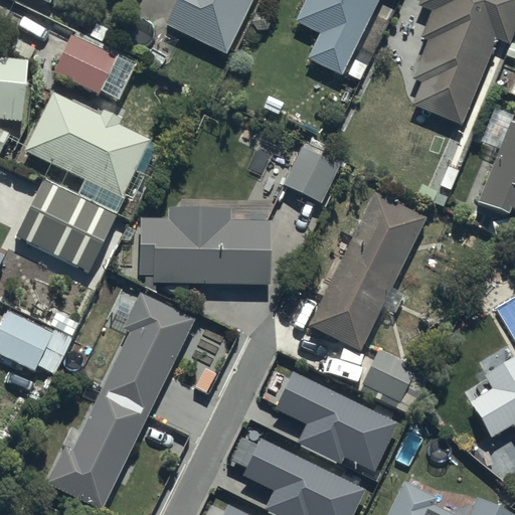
[(174,0),(164,22),(223,52),(249,0),(174,0)]
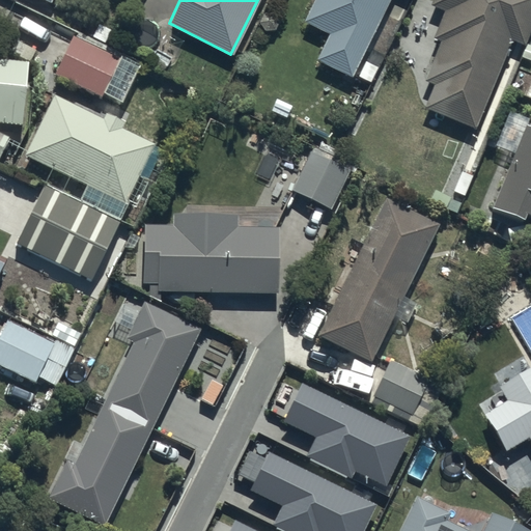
[(350,76),(352,72),(369,82),(376,66),(359,57),(388,0),(312,0),(303,21),(328,33),(315,59),(350,76)]
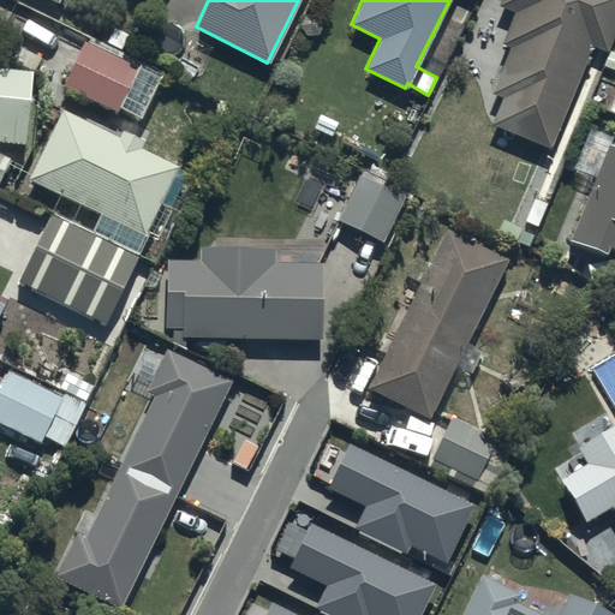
[(490,124),(549,148),(591,46),(605,52),(614,27),(614,0),(499,0),(499,1),(494,0),(490,0),(488,6),(484,5),(472,34),(471,34),(459,61),(472,66),(470,75),(476,77),(490,124)]
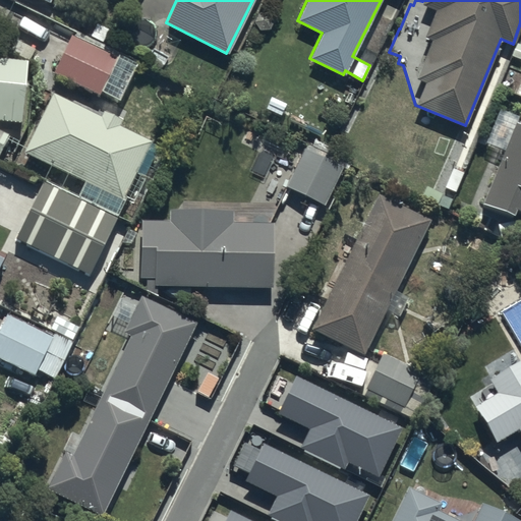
[(69,35),(51,72),(116,103),(130,74),(111,65),(118,51),(101,43),(107,29),(95,23),(89,38),(85,36),(83,41),(69,35)]
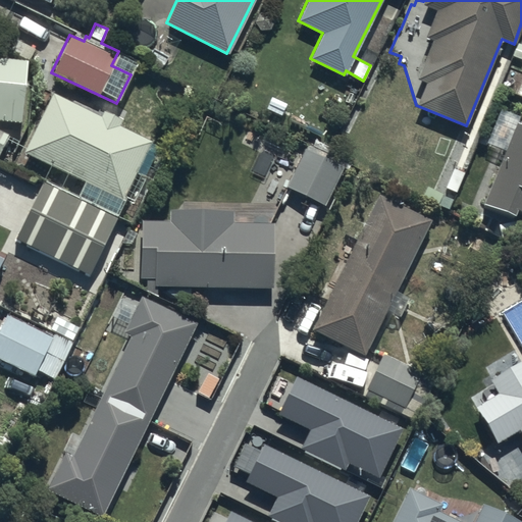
[(0,120),(20,122),(24,59),(0,57),(0,120)]
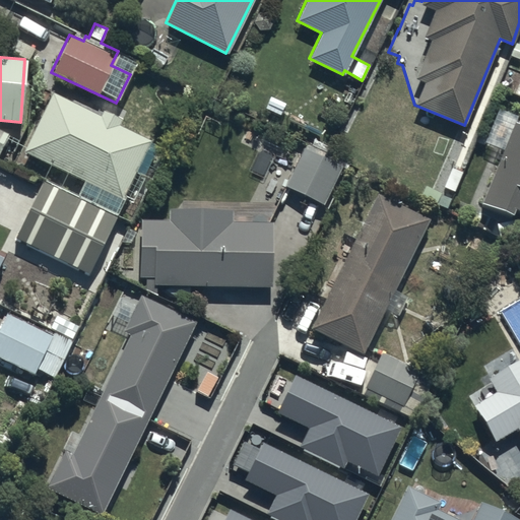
[(51,92),(22,150),(121,199),(149,140),(119,125),(122,118),(104,110),(101,116),(51,92)]
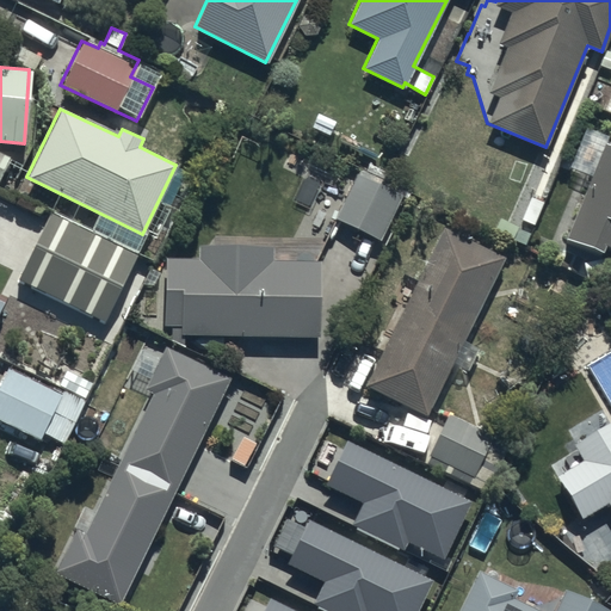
[(610,144),(605,143),(565,239),(600,251),(603,245),(610,248),(610,144)]
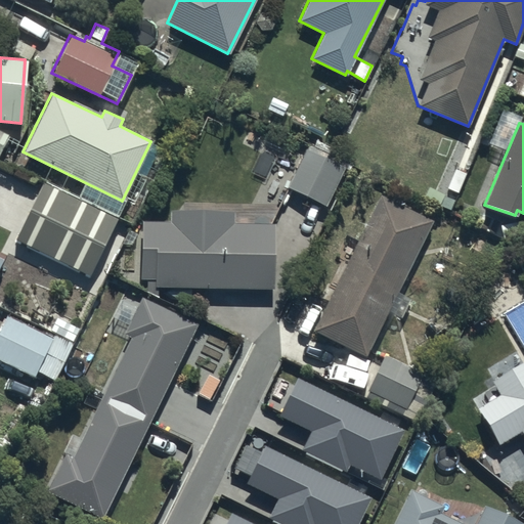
[(349,170),(305,147),(286,186),(290,187),(276,214),(291,222),(304,195),(324,206),(325,205),(331,207),(349,170)]
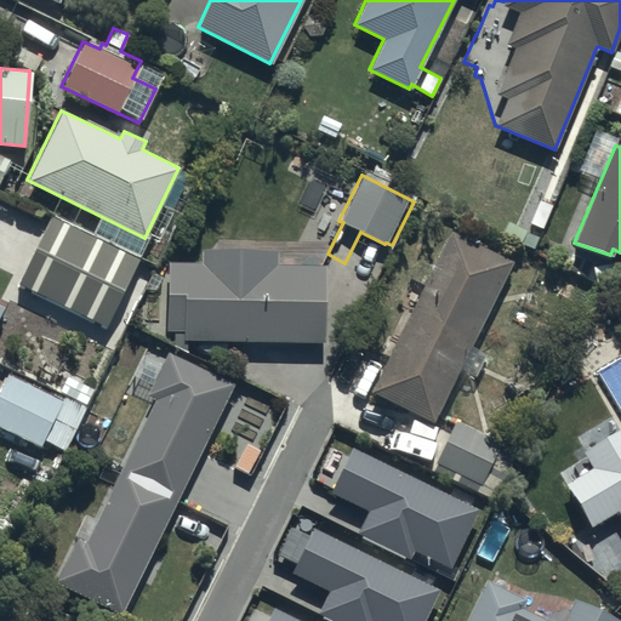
[(141,260),(52,216),(18,288),(106,330),(141,260)]
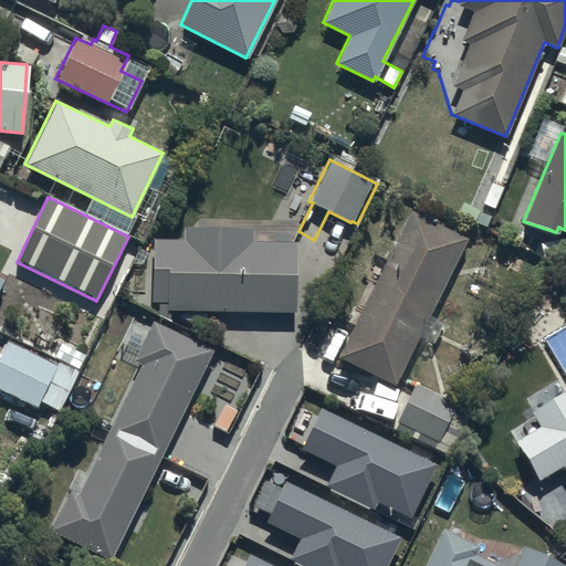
[(465,239),(408,210),(337,357),(395,385),(465,239)]
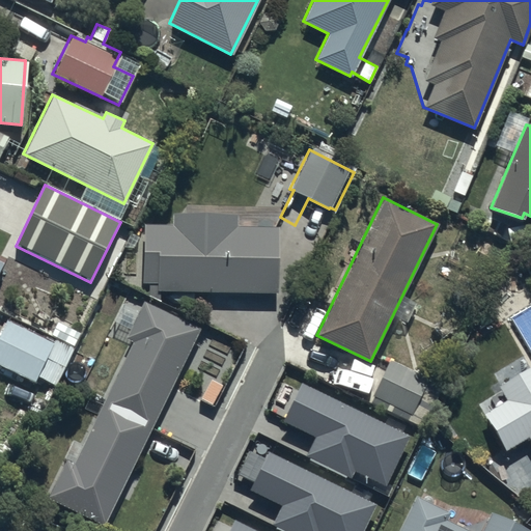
[(156,282),(156,290),(277,292),(278,227),(235,226),(235,213),(172,212),(172,224),(142,223),(141,282),(156,282)]
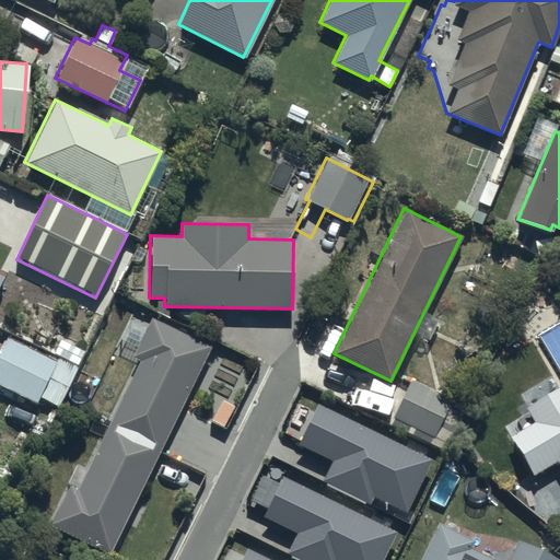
[(208,426),(179,411),(211,345),(149,315),(129,357),(138,360),(116,406),(111,404),(106,415),(115,418),(107,433),(113,435),(108,444),(98,440),(76,487),(69,482),(66,490),(55,486),(42,515),(50,520),(47,525),(111,555),(153,465),(149,463),(163,432),(168,435),(197,450),(208,426)]
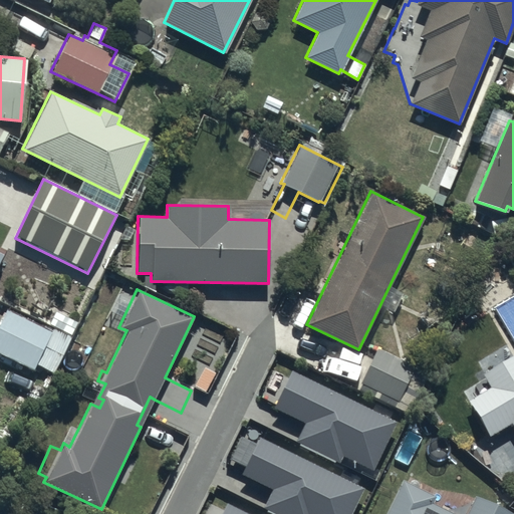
[(5,308),(0,320),(0,351),(31,368),(34,362),(52,371),(71,335),(70,334),(76,322),(54,310),(47,323),(53,326),(50,331),(5,308)]
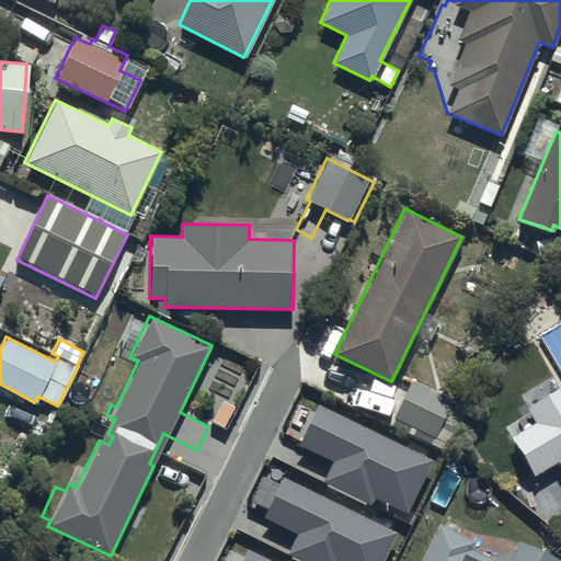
[(468,409),(410,378),(388,423),(446,451),(468,409)]
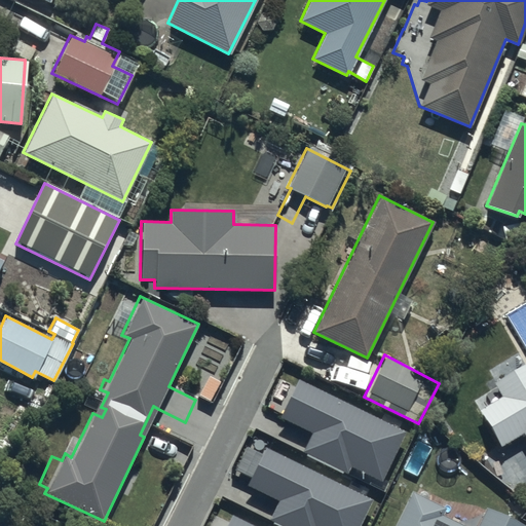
[(525,361),(492,381),(495,387),(475,401),(480,409),(478,409),(499,445),(522,431),(525,438),(525,361)]
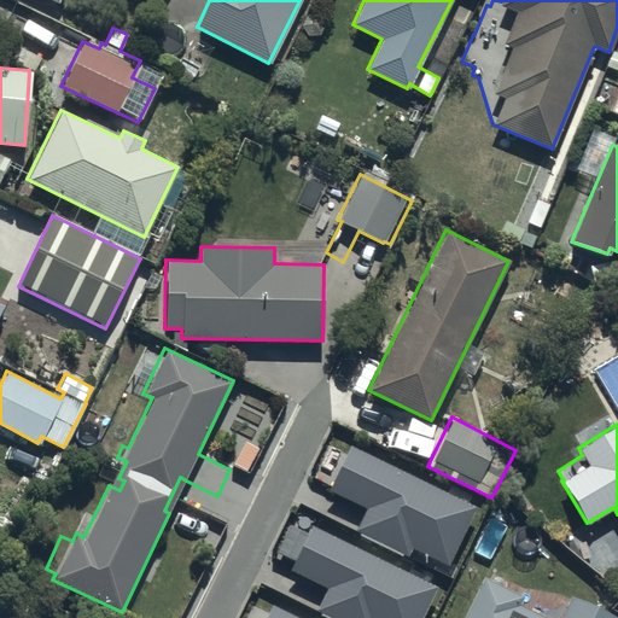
[(448,567),(477,506),(348,444),(326,490),(366,508),(355,531),(407,557),(410,549),(448,567)]
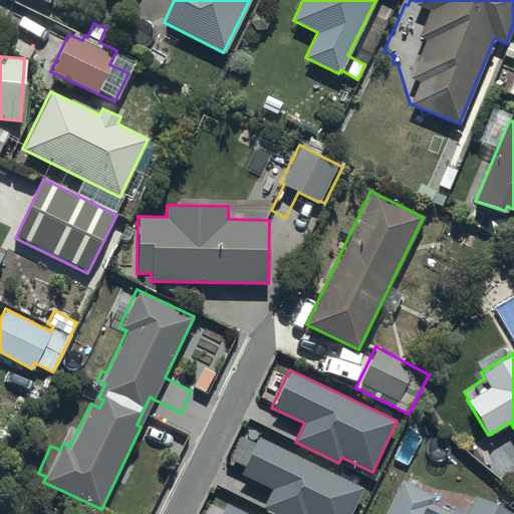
[(352,513),(364,490),(257,439),(239,477),(272,492),(263,511),(269,513),(352,513)]
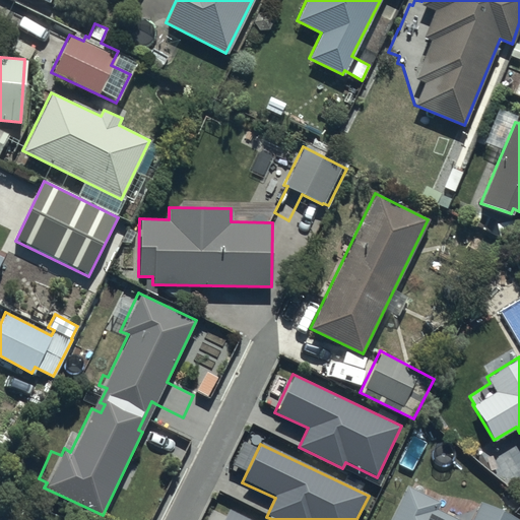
[(406,484),(387,519),(517,519),(479,502),(478,505),(467,499),(459,516),(462,517),(460,519),(437,508),(440,502),(406,484)]
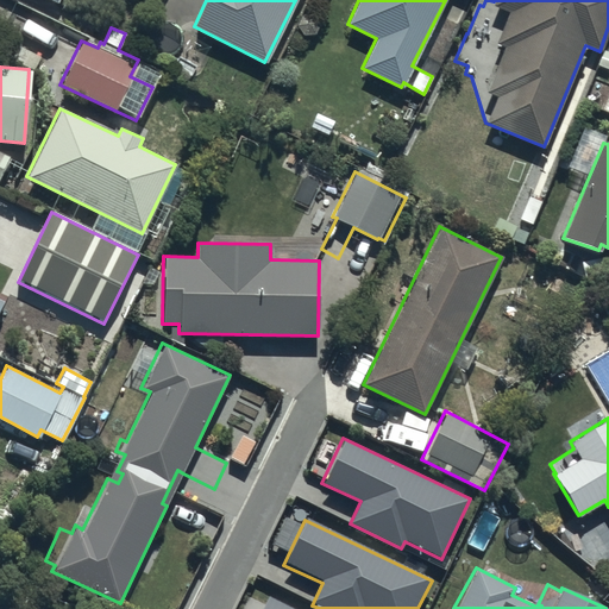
[(290,608),(264,596),(257,608),(290,608)]
